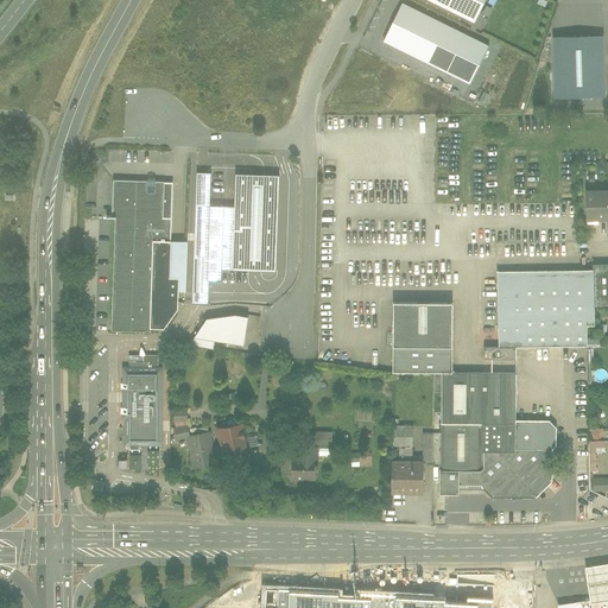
[(434,0),(479,21),(488,0),(434,0)]
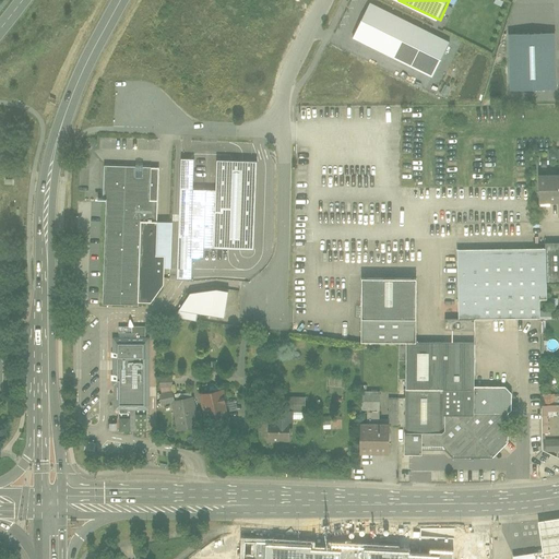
[(456,42),(375,2),(357,34),(354,40),(378,51),(439,81),(456,42)]
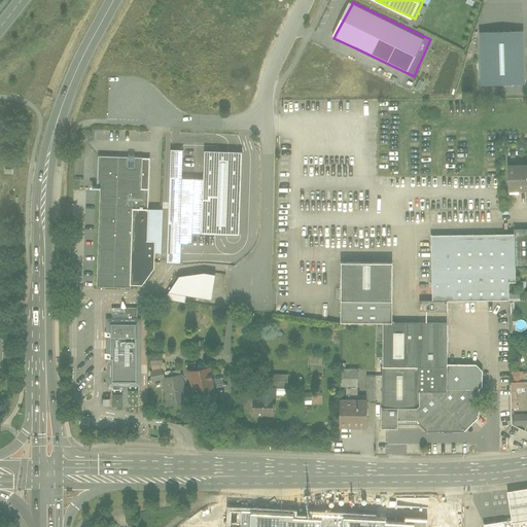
[(521,34),(480,36),(482,89),(523,86),(521,34)]
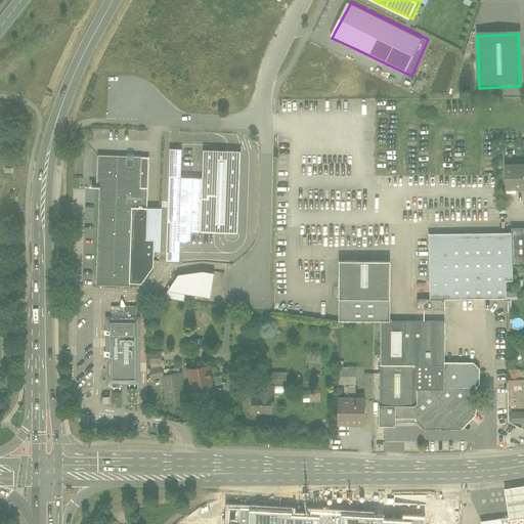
[(176,151),(170,151),(167,263),(179,263),(179,258),(179,244),(190,244),(190,233),(219,234),(238,235),(241,153),(222,153),(203,151),(202,179),(181,179),(182,151),(176,151)]
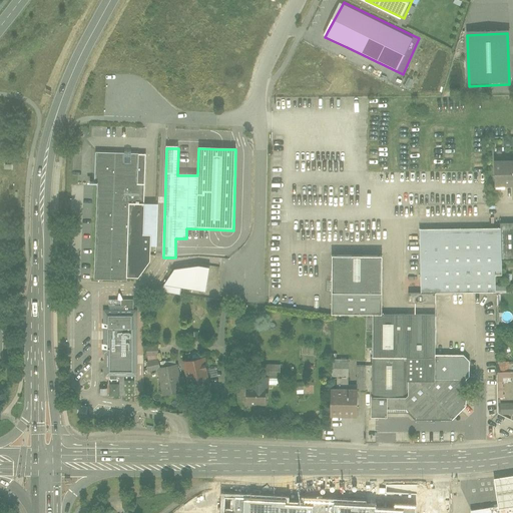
[(97,186),(94,283),(127,284),(127,280),(138,280),(150,264),(151,249),(157,249),(158,207),(144,206),(146,157),(95,155),(94,186),(97,186)]
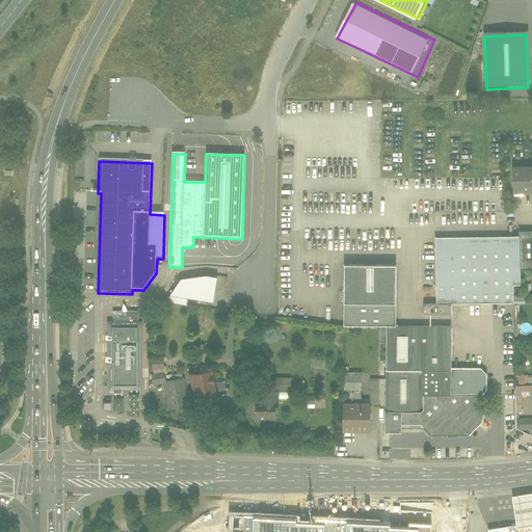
[(531,164),(512,165),(512,193),(531,192),(531,164)]
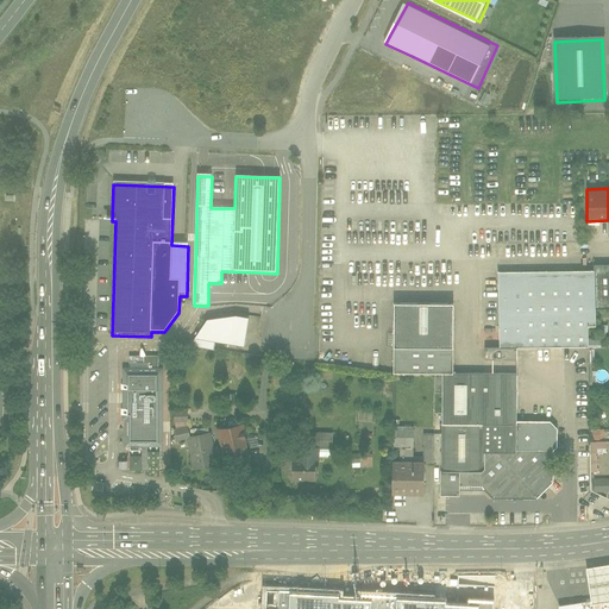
[(498,350),(485,350),(485,364),(518,364),(518,350),(596,350),(596,309),(608,309),(608,267),(596,268),(596,272),(497,274),(498,350)]
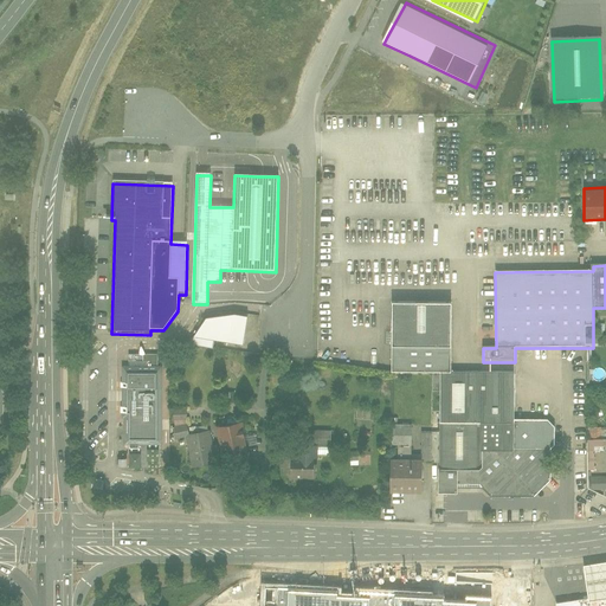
[(451,305),(391,304),(391,372),(439,372),(451,372),(451,305)]
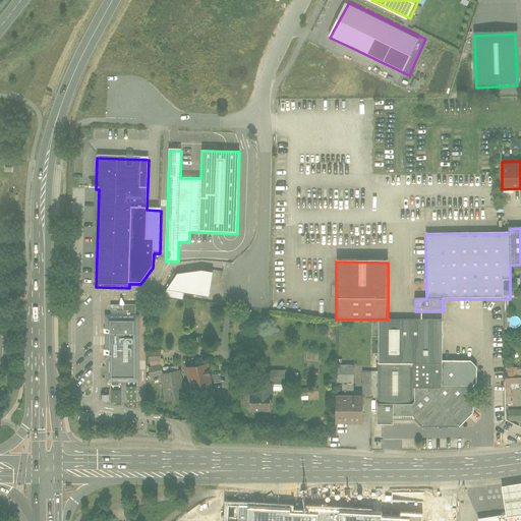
[(110,302),(111,316),(135,316),(135,302),(110,302)]
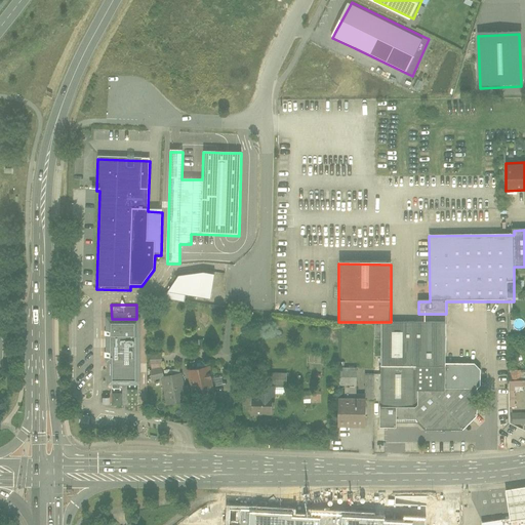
[(112,319),(110,319),(111,332),(109,332),(109,360),(110,360),(110,365),(109,365),(109,389),(114,389),(114,395),(121,395),(121,389),(139,389),(139,365),(137,365),(137,361),(139,361),(139,336),(136,336),(136,319),(112,319)]
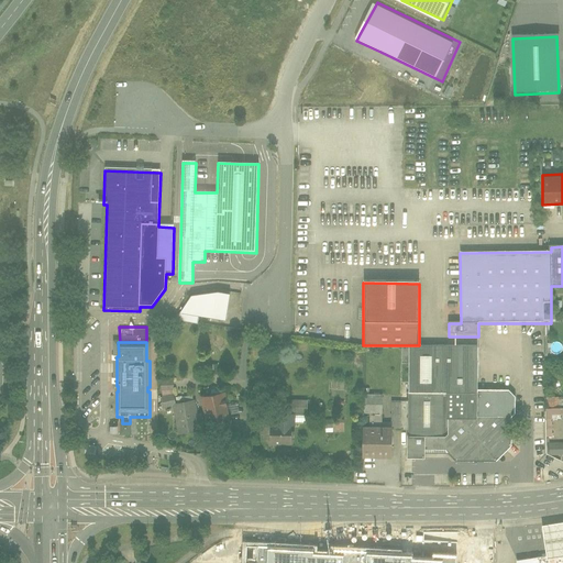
[(419,345),(408,345),(405,459),(423,460),(423,451),(445,451),(456,461),(494,462),(512,446),(512,434),(521,428),(511,417),(515,414),(515,398),(507,389),(477,389),(477,346),(419,345)]
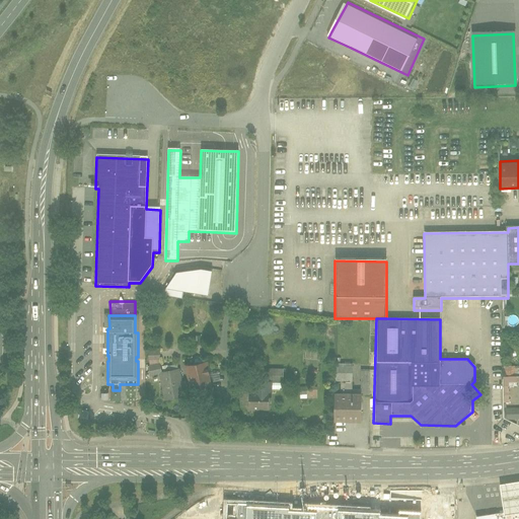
[(336,391),(336,421),(362,421),(362,391),(352,391),(352,362),(336,362),(336,380),(342,380),(342,391),(336,391)]
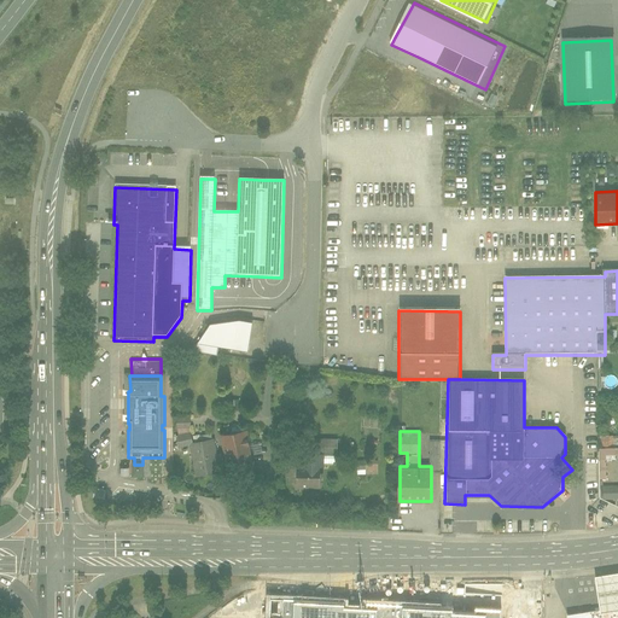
[(242,432),(221,437),(227,467),(248,464),(242,432)]
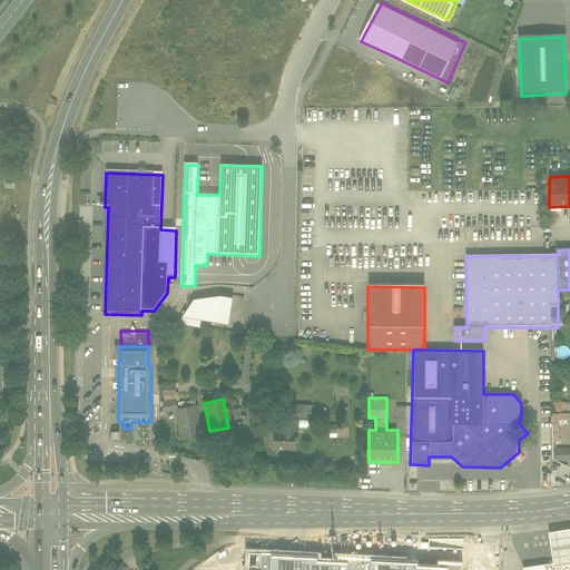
[(175,410),(180,440),(198,436),(192,405),(178,408),(177,400),(164,402),(166,412),(175,410)]
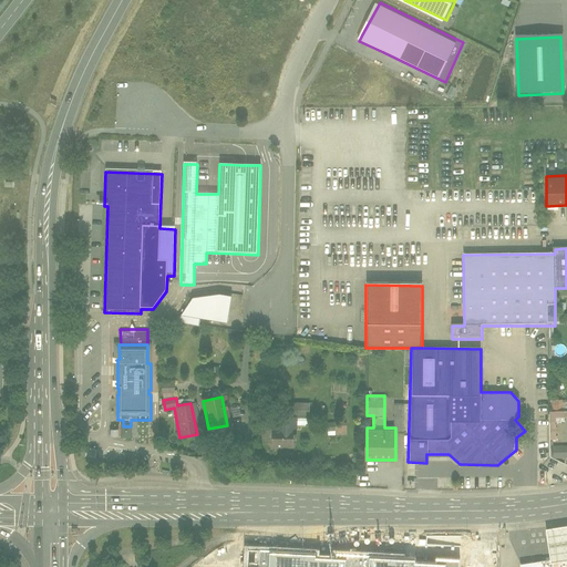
[(272,428),(271,450),(296,450),(296,429),(309,430),(309,415),(280,415),(279,429),(272,428)]
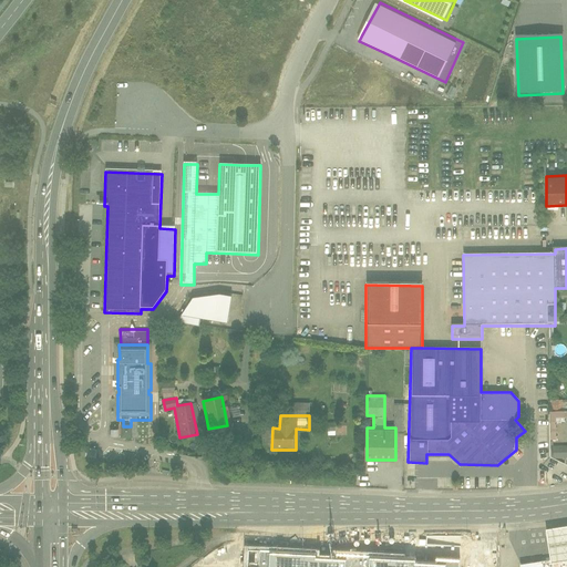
[(549,543),(553,556),(566,554),(566,523),(547,527),(549,543)]
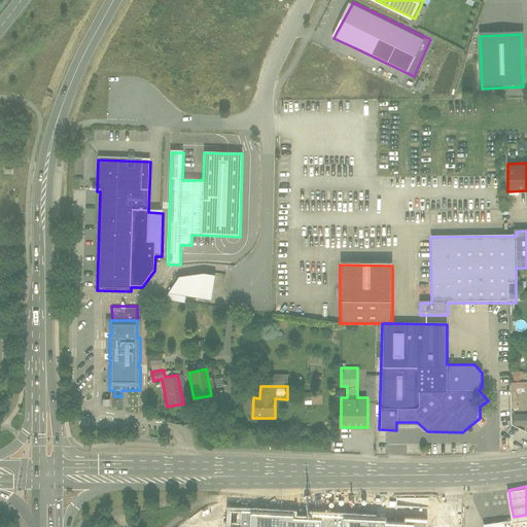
[(177,526),(463,526),(466,494),(446,497),(359,496),(325,496),(312,502),(289,506),(257,505),(226,503),(211,505),(191,515),(177,526)]
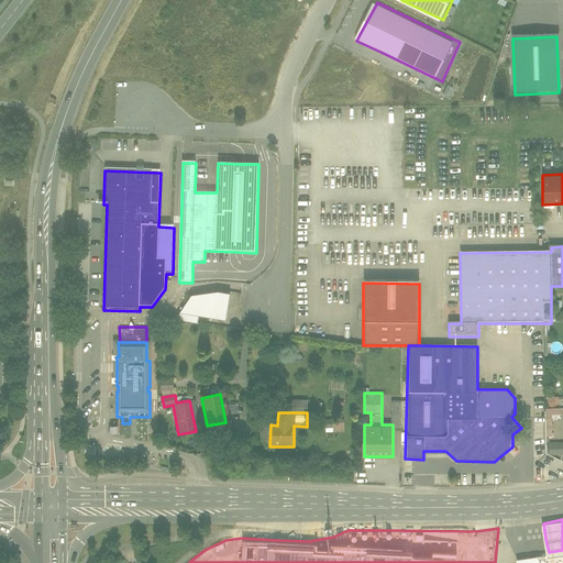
[(562,562),(562,550),(541,554),(519,558),(519,562),(562,562)]
